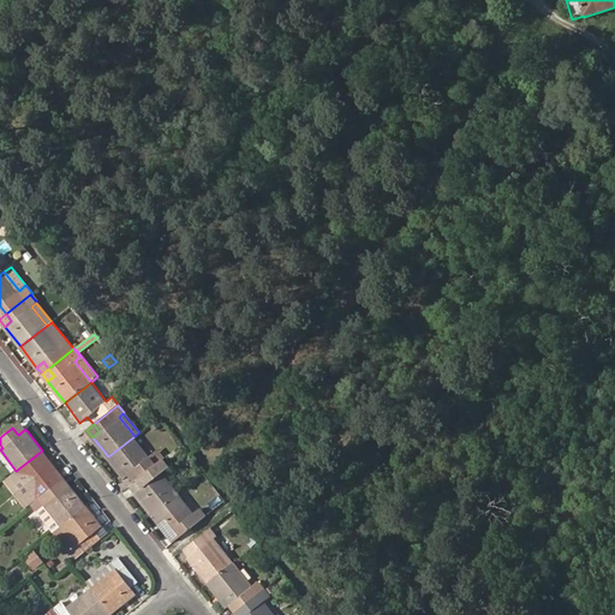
[(108,457),(124,476),(126,473),(130,471),(136,481),(162,460),(155,452),(150,457),(135,436),(108,457)]
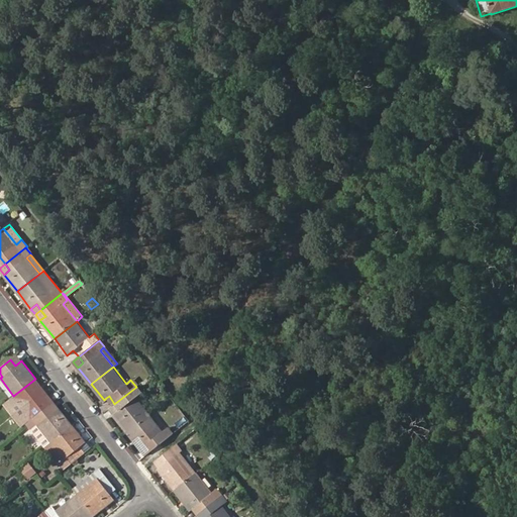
[(27,413),(21,417),(26,423),(49,405),(44,399),(48,396),(35,379),(13,396),(27,413)]
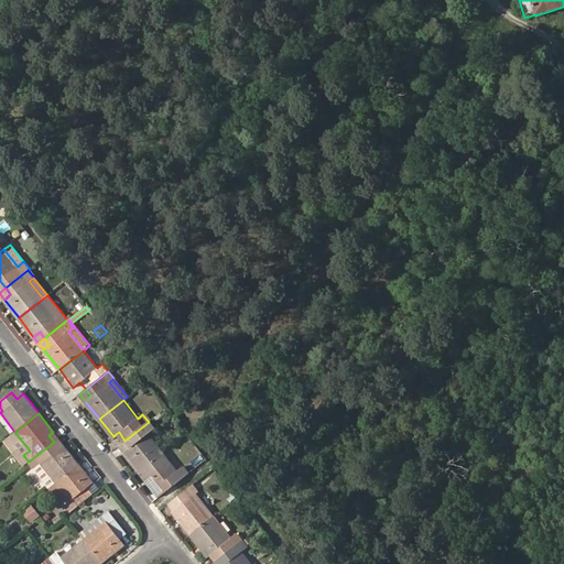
[(154,429),(149,422),(125,441),(130,447),(125,452),(140,470),(163,452),(149,433),(154,429)]
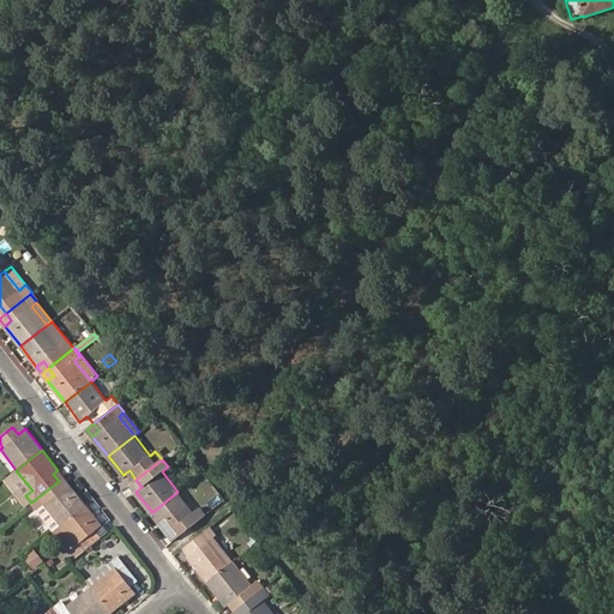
[(16,470),(10,475),(25,495),(32,491),(16,470)]
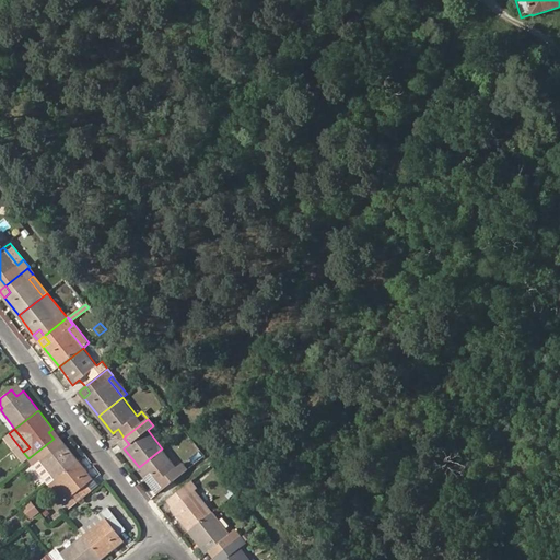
[(54,439),(58,435),(53,429),(48,432),(54,439)]
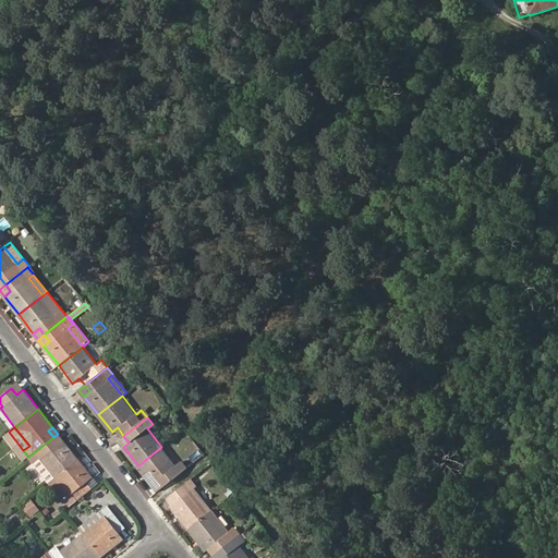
[(63,440),(58,434),(53,437),(58,444),(63,440)]
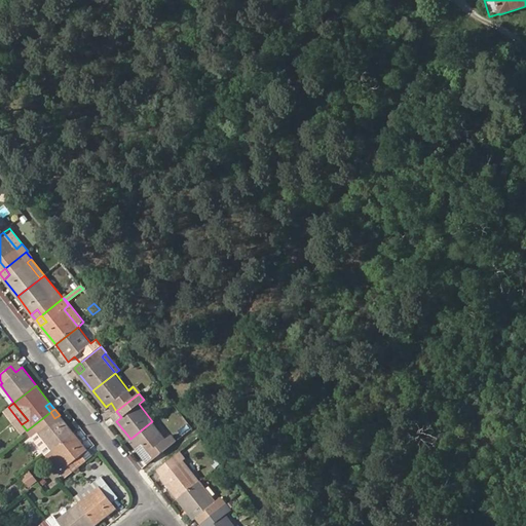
[(130,439),(116,421),(121,417),(116,411),(114,413),(110,417),(128,441),(130,439)]
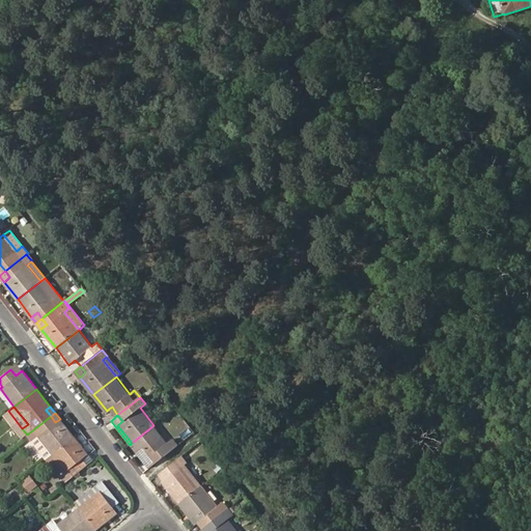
[(51,416),(27,435),(46,458),(74,437),(60,419),(55,422),(51,416)]
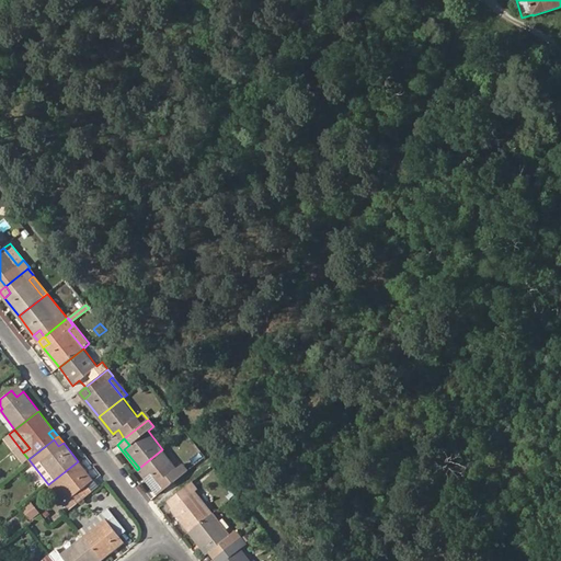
[(178,468),(162,449),(139,468),(153,488),(160,481),(165,489),(187,471),(182,465),(178,468)]
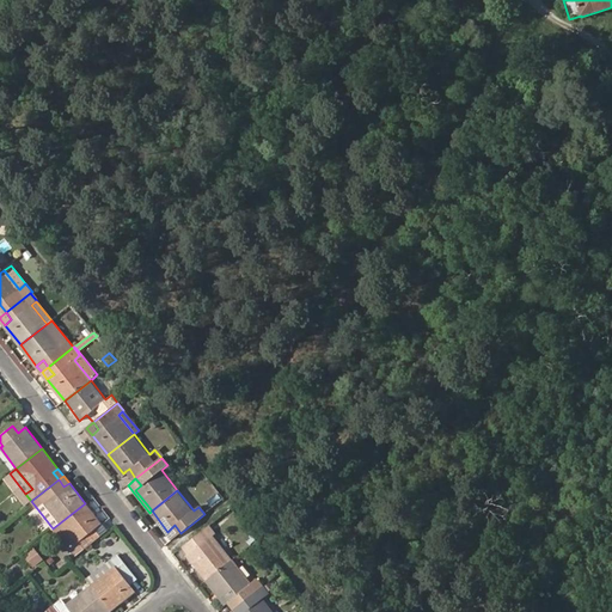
[(53,528),(75,556),(101,537),(95,528),(101,522),(85,503),(53,528)]
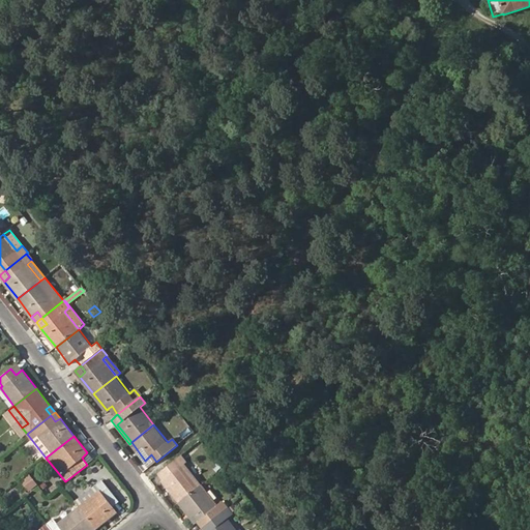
[(129,444),(148,468),(156,462),(151,454),(145,461),(131,442),(129,444)]
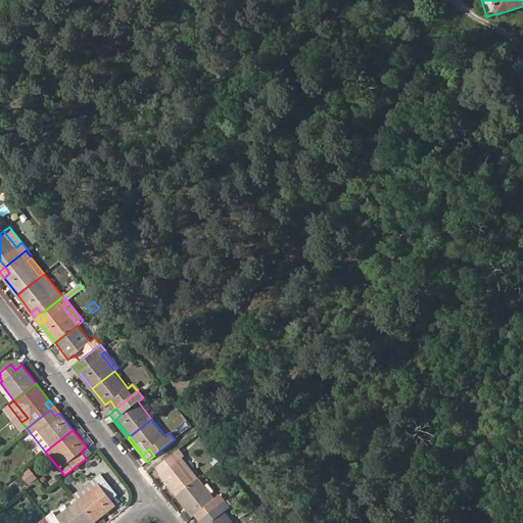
[(183,459),(185,457),(179,449),(174,453),(179,460),(182,457),(183,459)]
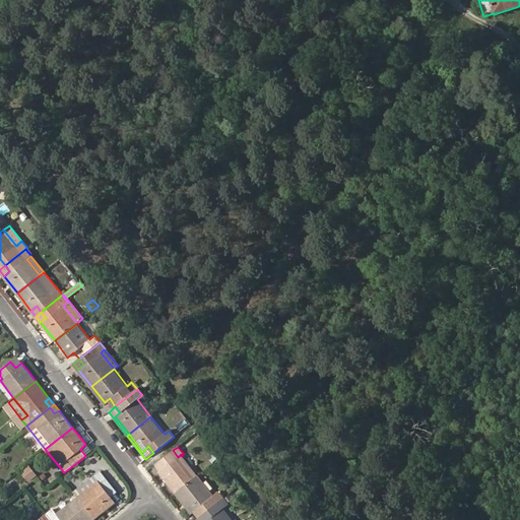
[(164,467),(159,471),(176,493),(197,475),(182,456),(181,454),(178,457),(173,450),(159,461),(164,467)]
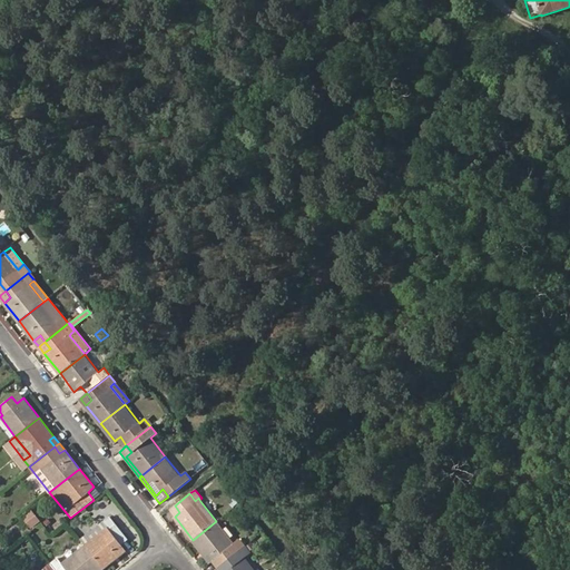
[(22,518),(31,529),(40,522),(31,511),(22,518)]
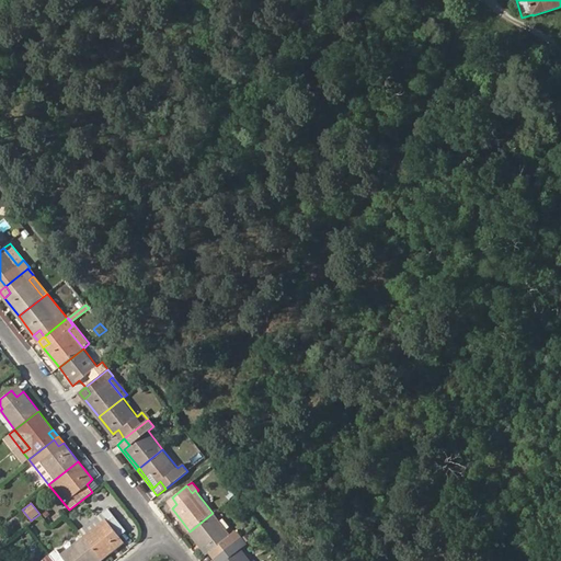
[(102,560),(124,542),(118,536),(125,531),(107,508),(79,530),(83,536),(102,560)]
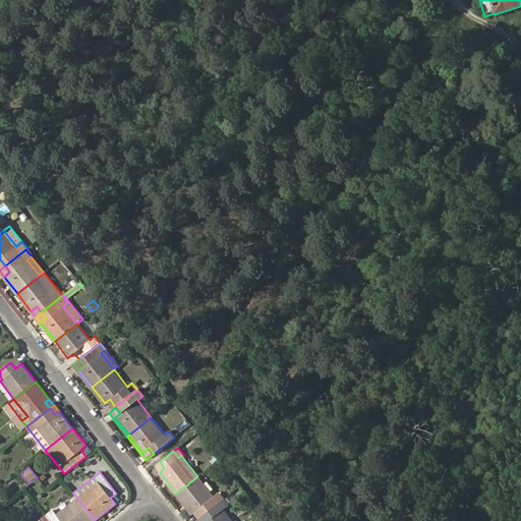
[(192,514),(197,510),(203,516),(224,500),(219,494),(214,497),(197,476),(176,494),(192,514)]
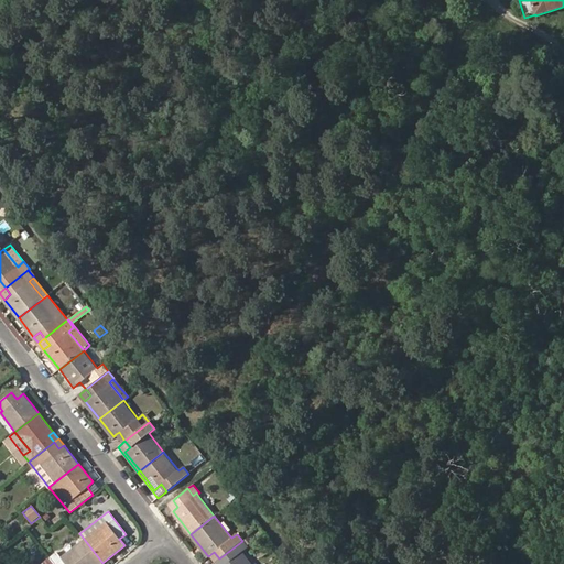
[(100,563),(102,563),(84,539),(61,557),(56,552),(50,557),(54,563),(55,563),(100,563)]
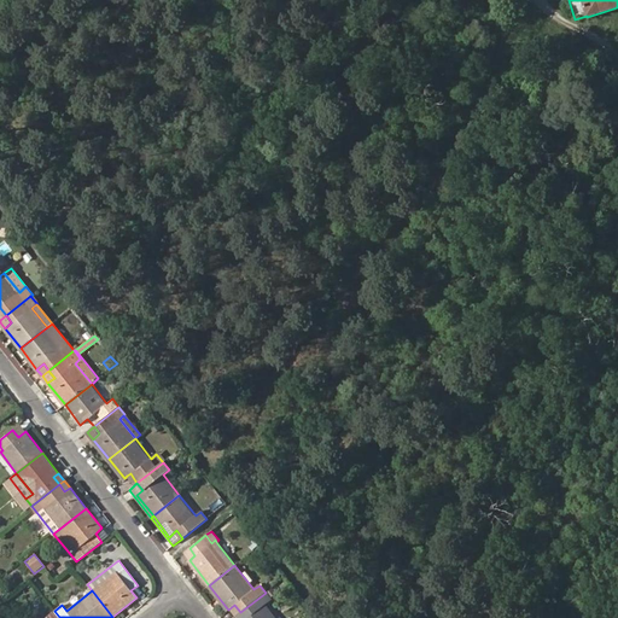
[(277,617),(266,604),(270,600),(266,593),(240,612),(245,617),(277,617)]
